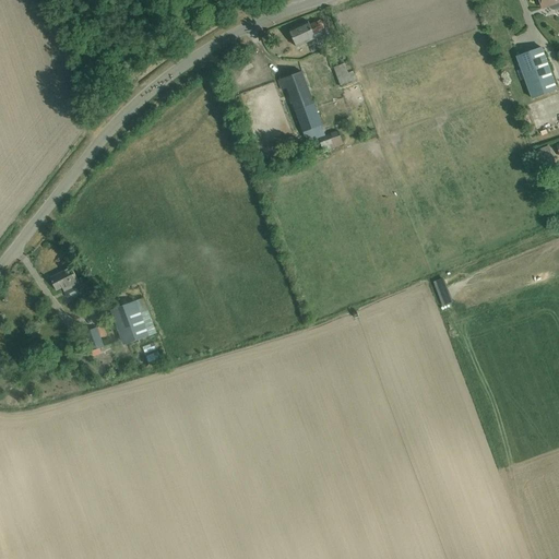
[(289,31),(297,47),(322,36),(321,32),(321,31),(324,28),(321,21),(310,26),(308,23),(289,31)]
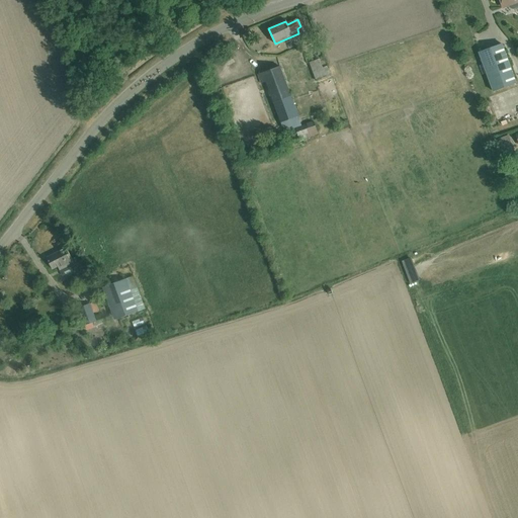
[(479,53),(493,92),(516,83),(502,45),(479,53)]
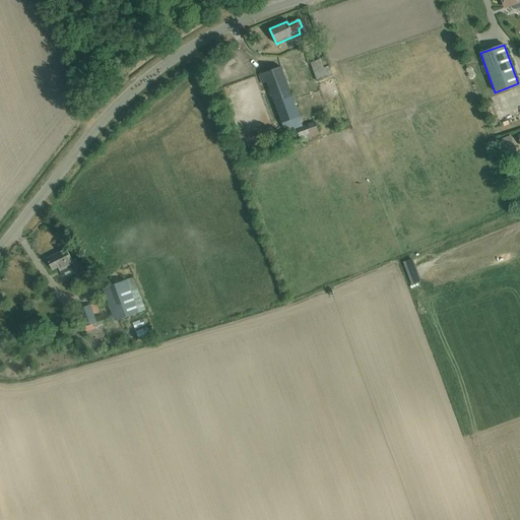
[(320,60),(311,63),(317,80),(332,74),(328,65),(323,67),(320,60)]
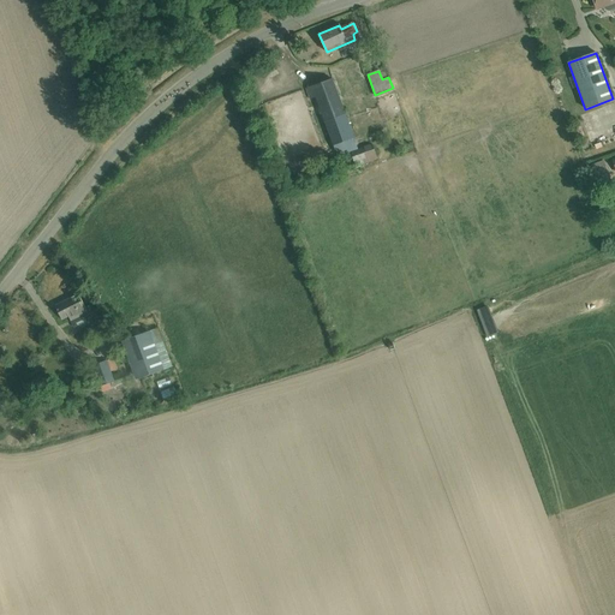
[(345,115),(346,115),(332,79),(306,89),(310,100),(316,97),(324,123),(336,157),(351,153),(356,167),(377,160),(372,145),(358,150),(345,115)]
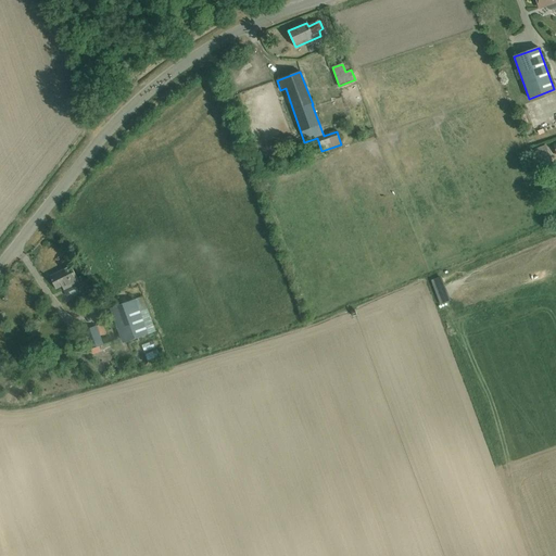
[(546,146),(534,150),(543,171),(554,167),(546,146)]
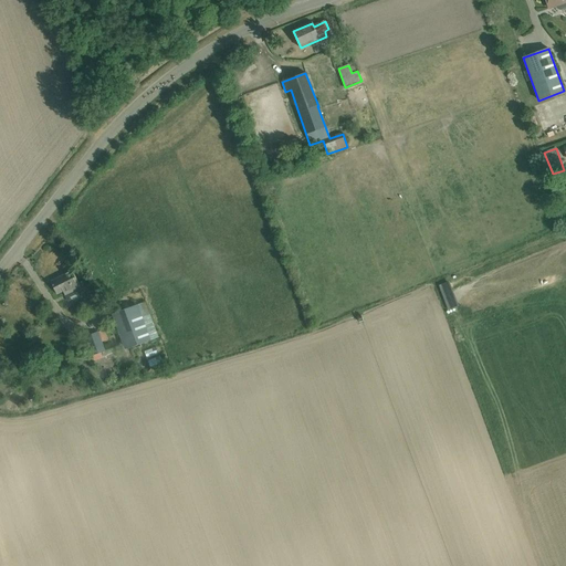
[(63,292),(65,295),(69,302),(84,294),(83,293),(90,290),(84,280),(79,283),(72,271),(51,282),(58,295),(63,292)]
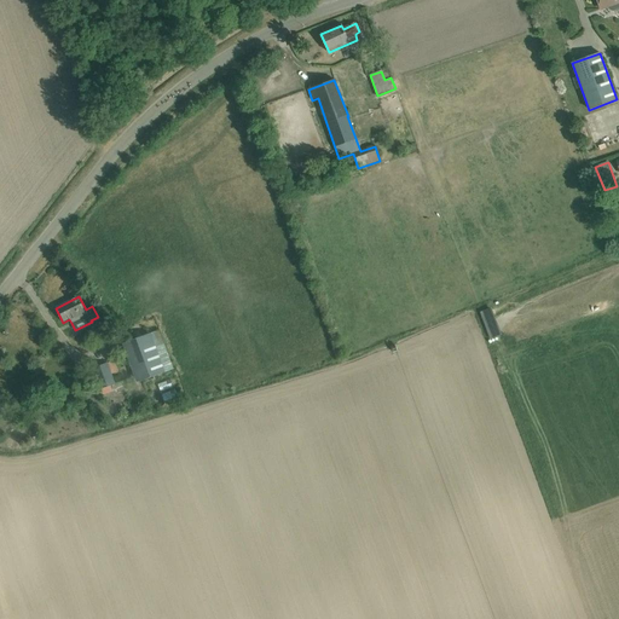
[(490,307),(480,311),(491,339),(499,335),(490,307)]
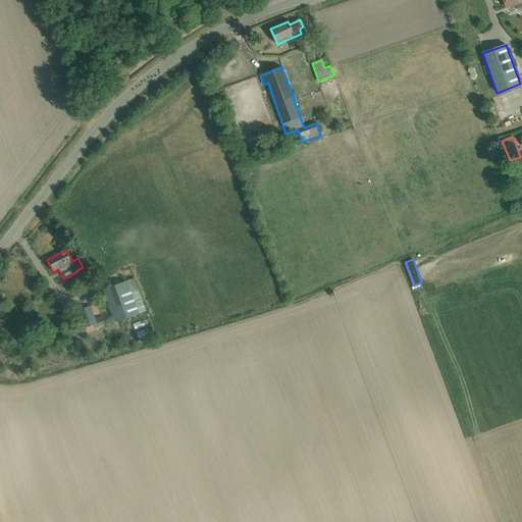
[(146,312),(135,279),(104,290),(116,322),(146,312)]
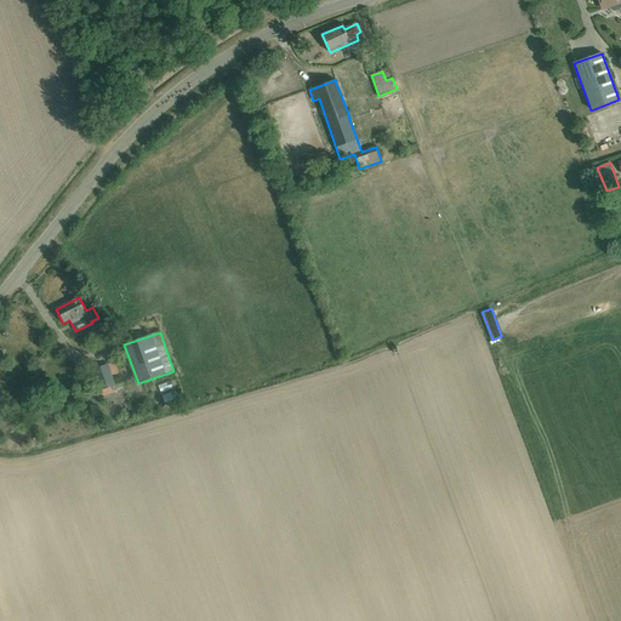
[(108,377),(120,377),(120,362),(108,363),(108,377)]
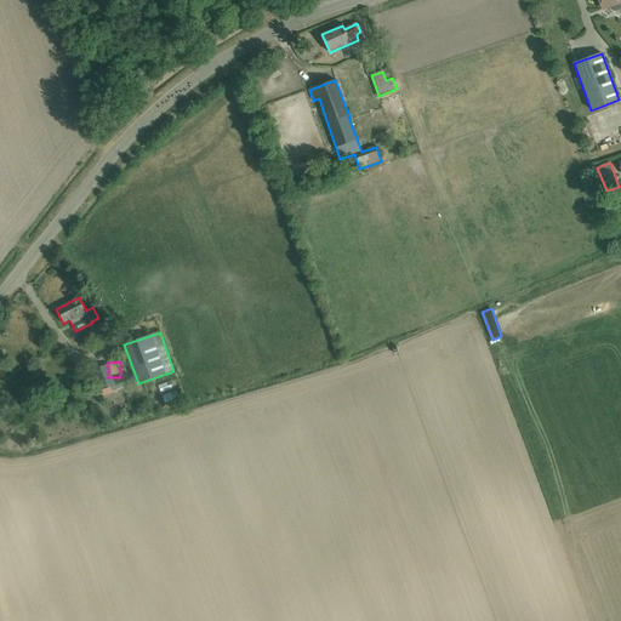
[(175,381),(164,383),(167,402),(178,399),(175,381)]
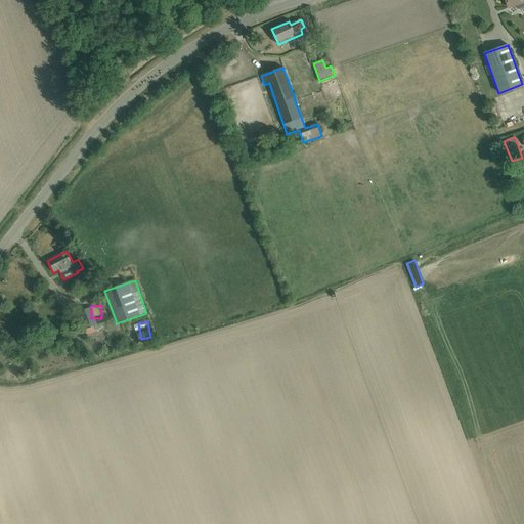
All buildings are outlined.
